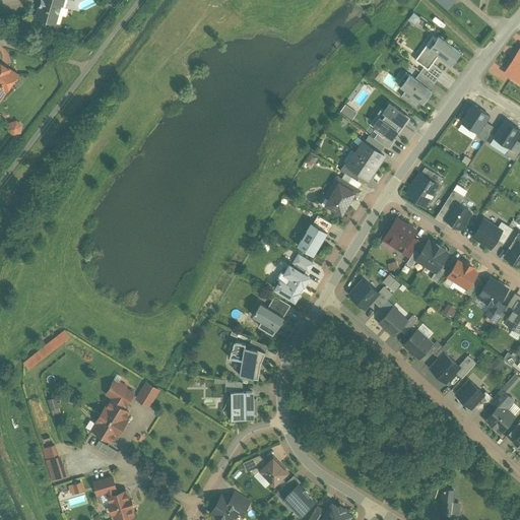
[(65,0),(40,0),(34,20),(58,26),(65,0)]
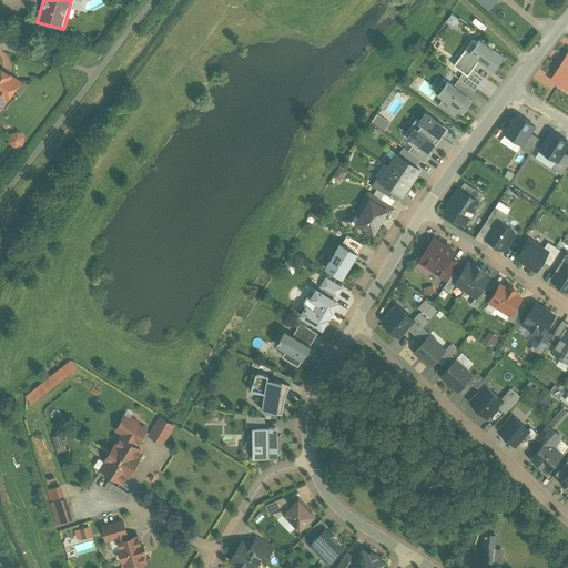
[(470,0),(472,0),(489,11),(496,0),(470,0)]
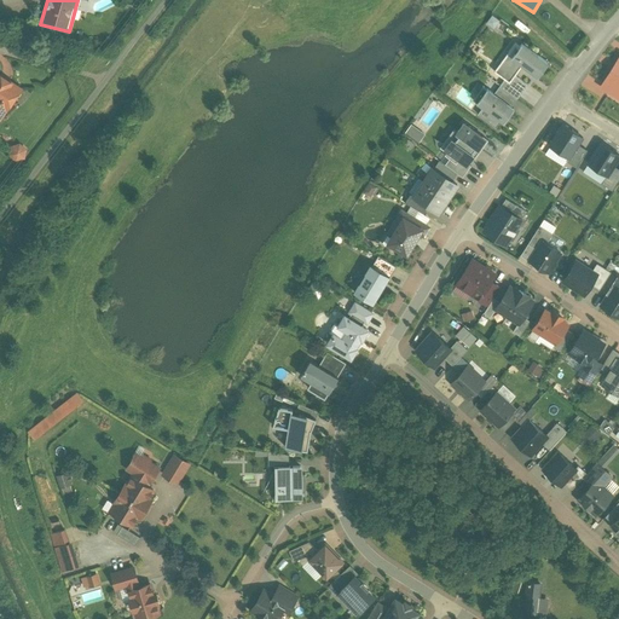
[(520,46),(510,61),(536,79),(545,64),(520,46)]
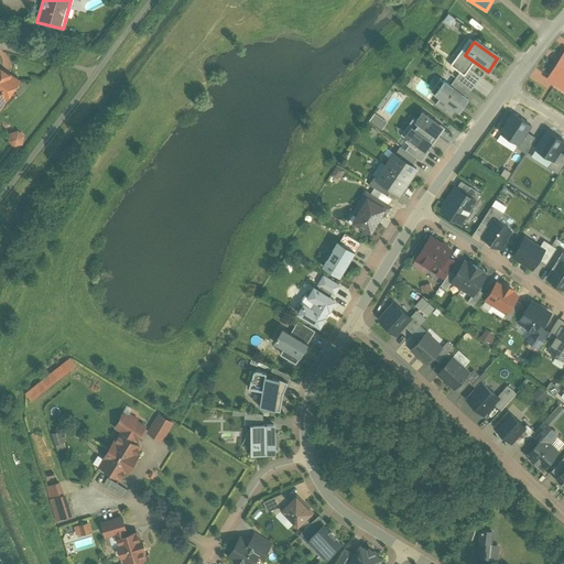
[(563,54),(546,83),(563,93),(563,54)]
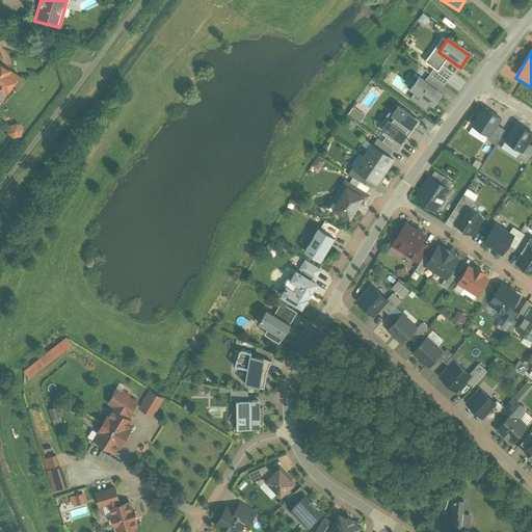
[(0,101),(2,103),(20,76),(0,63),(0,101)]
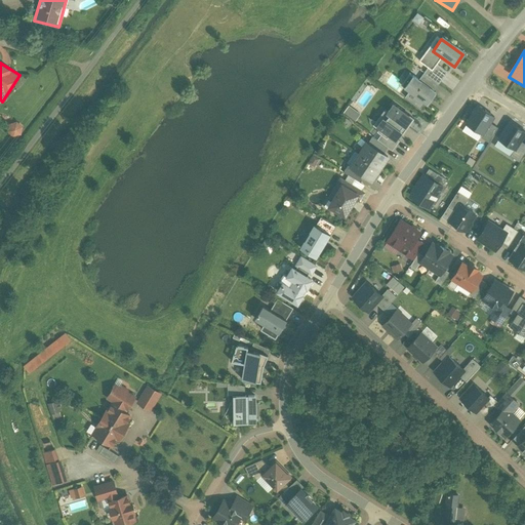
[(434,93),(411,77),(402,89),(425,106),(434,93)]
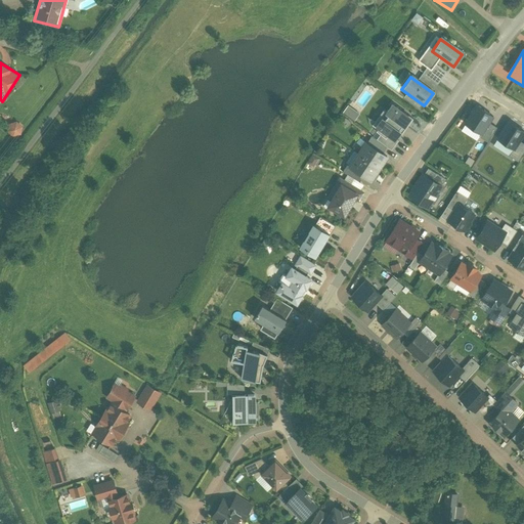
[(392,102),(378,122),(396,136),(411,116),(392,102)]
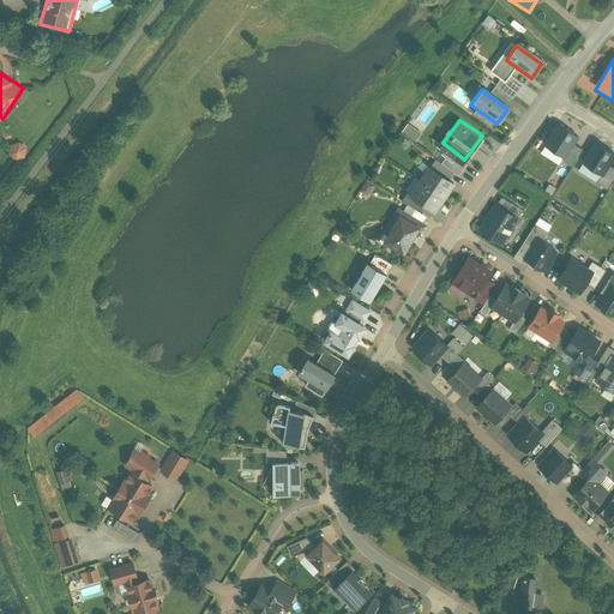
[(407,122),(401,132),(414,142),(420,133),(407,122)]
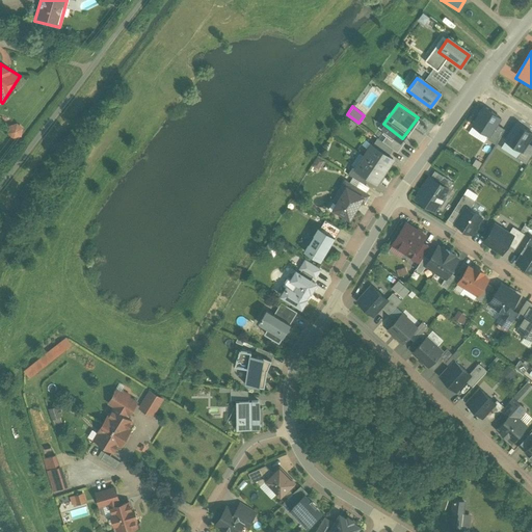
[(501,117),(484,107),(473,123),(489,134),(496,125),(501,117)]
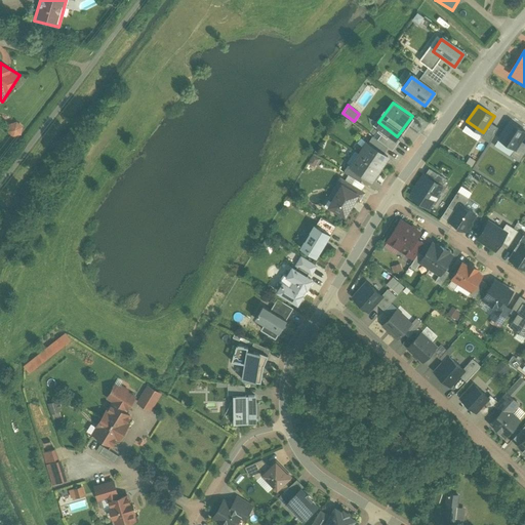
[(14,138),(24,127),(14,119),(4,130),(14,138)]
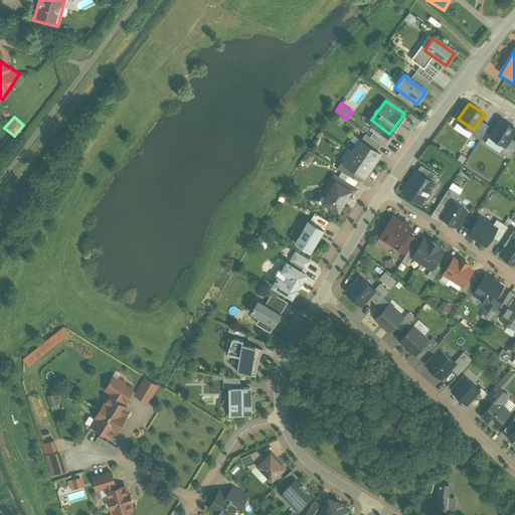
[(514,131),(514,130),(500,120),(489,136),(505,147),(511,138),(514,131)]
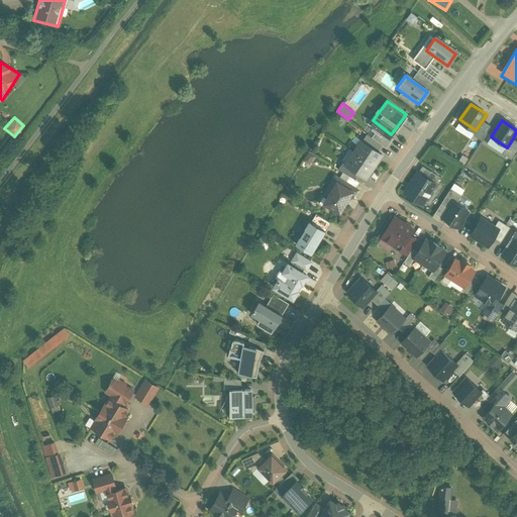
[(491,127),(482,121),(476,130),(472,136),(481,141),(491,127)]
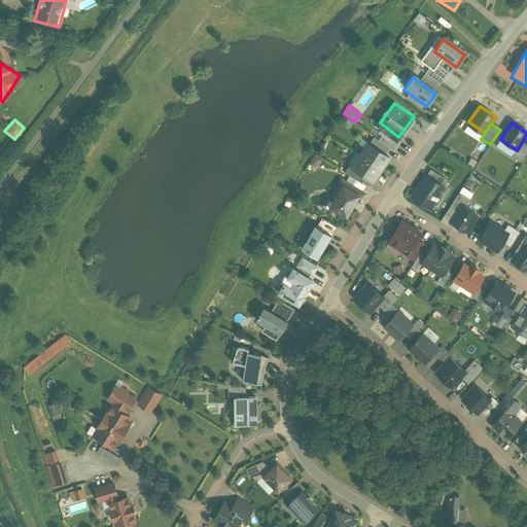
[(526,152),(526,143),(523,141),(517,150),(513,155),(521,162),(526,152)]
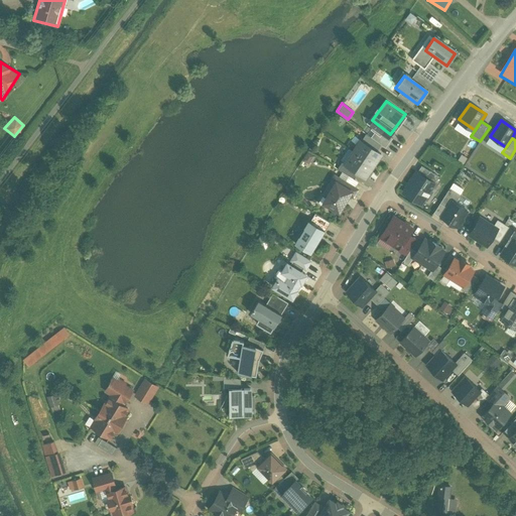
[(352,151),(375,167),(382,156),(359,140),(352,151)]
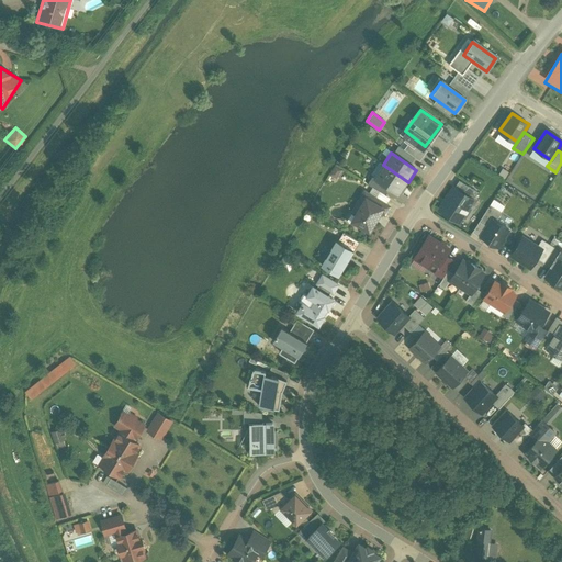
[(408,182),(383,165),(374,177),(400,194),(408,182)]
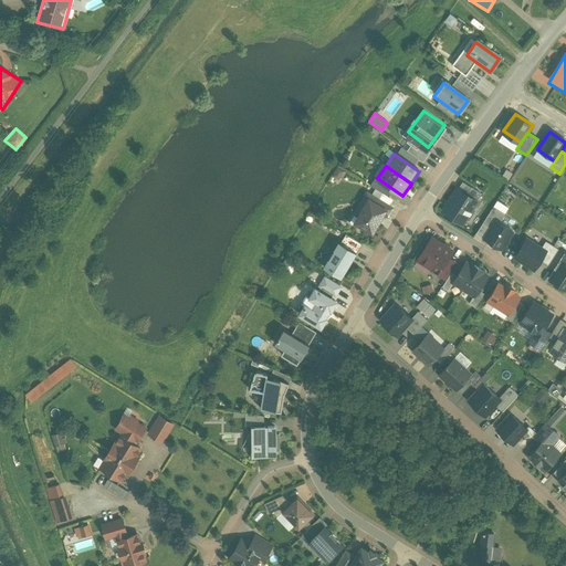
[(458,187),(443,211),(462,222),(478,199),(458,187)]
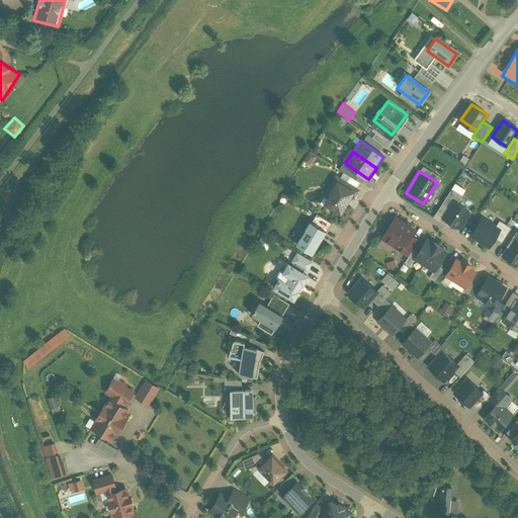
[(455,183),(465,189),(472,179),(461,172),(455,183)]
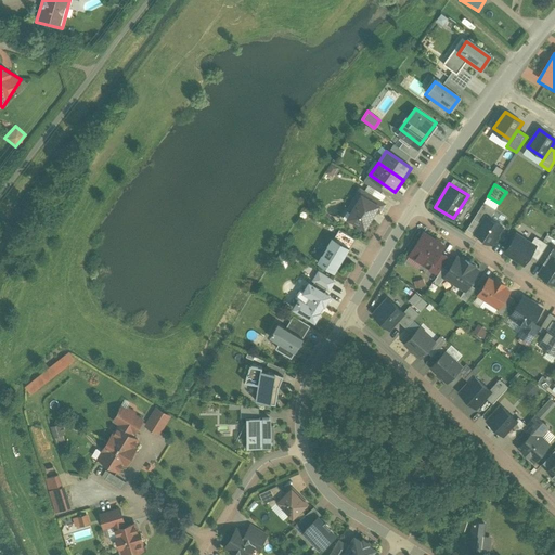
[(344,219),(365,231),(382,203),(360,191),(344,219)]
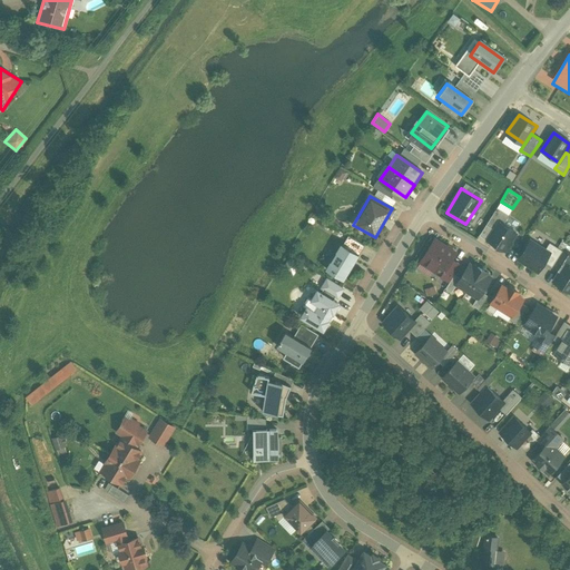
[(487,225),(493,229),(499,222),(503,225),(509,216),(497,208),(487,225)]
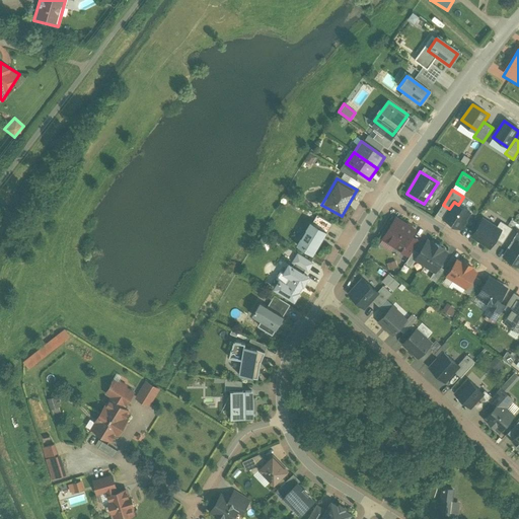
[(449,209),(444,218),(460,228),(461,227),(464,226),(466,222),(466,219),(470,213),(458,205),(454,202),(449,209)]
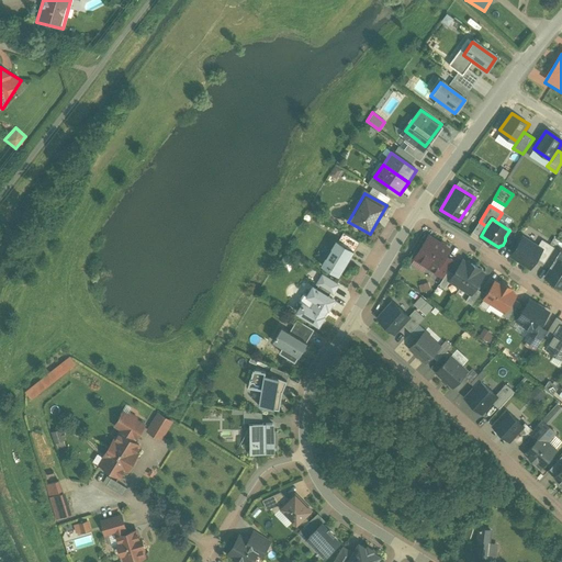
[(336,242),(352,251),(358,243),(341,233),(336,242)]
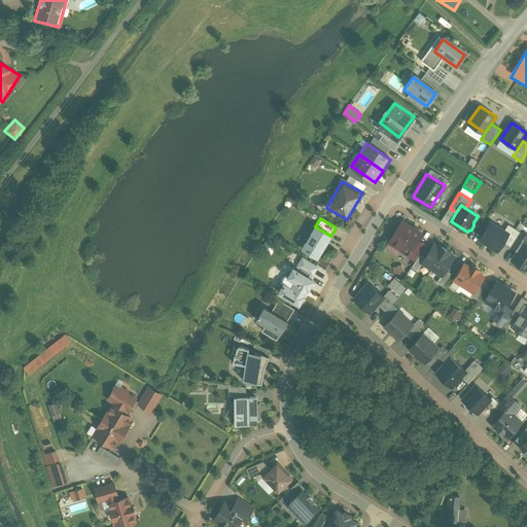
[(408,254),(409,254),(418,240),(421,234),(402,221),(389,242),(408,254)]
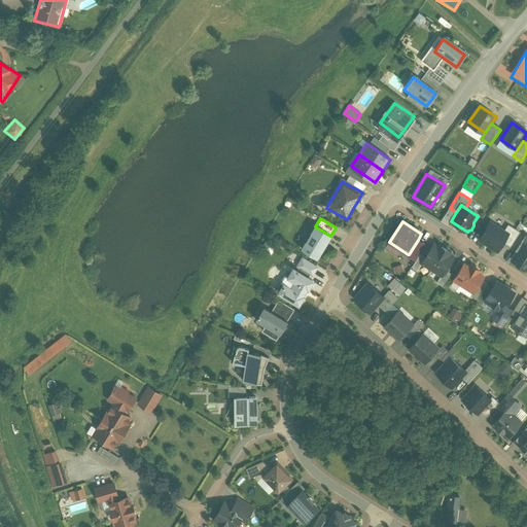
[(490,222),(480,240),(497,251),(503,243),(508,235),(504,232),(490,222)]
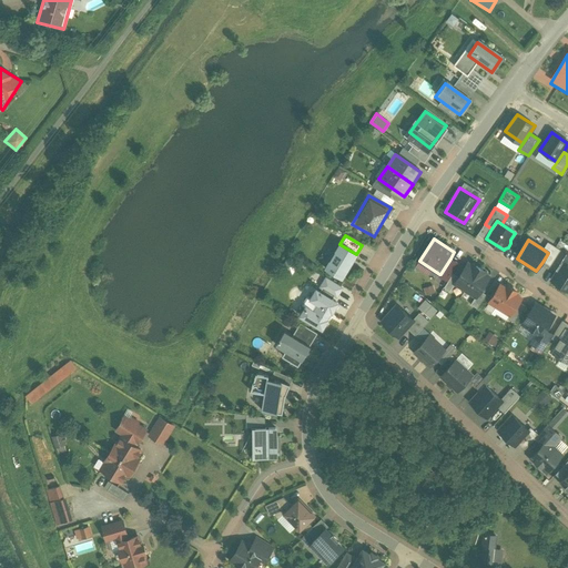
[(548,242),(544,250),(548,253),(543,262),(550,266),(560,250),(548,242)]
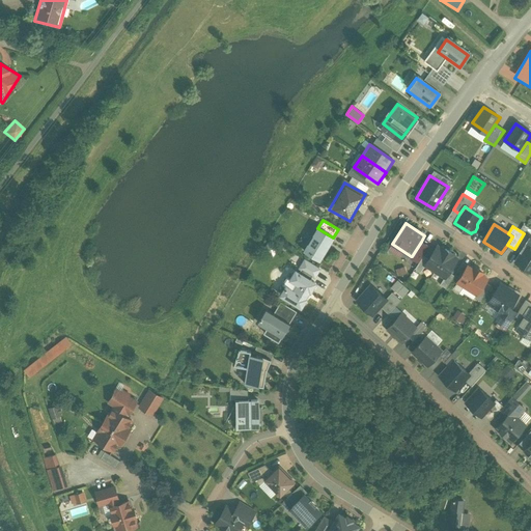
[(333,239),(316,228),(302,251),(319,261),(333,239)]
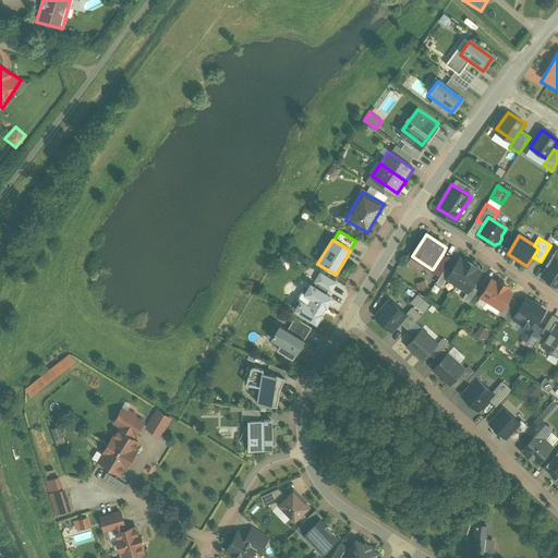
[(541,262),(548,266),(553,259),(556,262),(557,258),(557,249),(552,245),(550,245),(541,262)]
